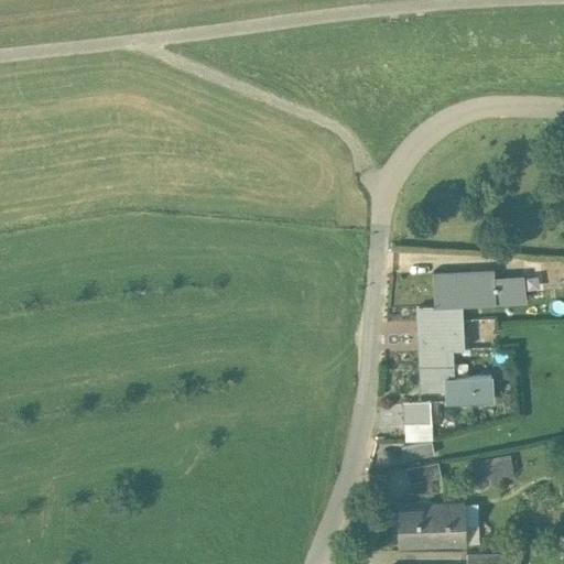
[(492,271),(432,274),(433,305),(434,306),(462,304),(507,302),(506,279),(494,279),(492,271)]
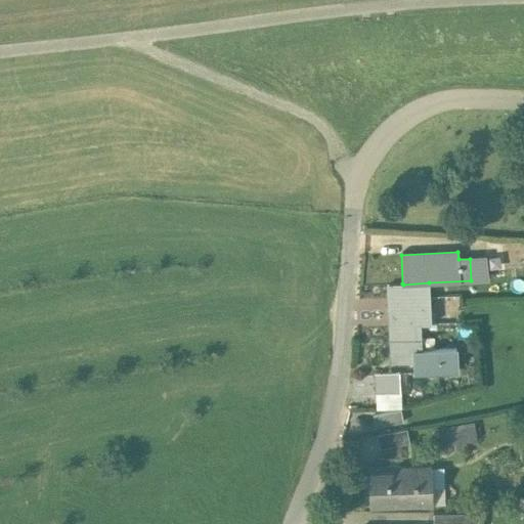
[(485,255),(470,256),(470,259),(471,280),(488,279),(485,255)]
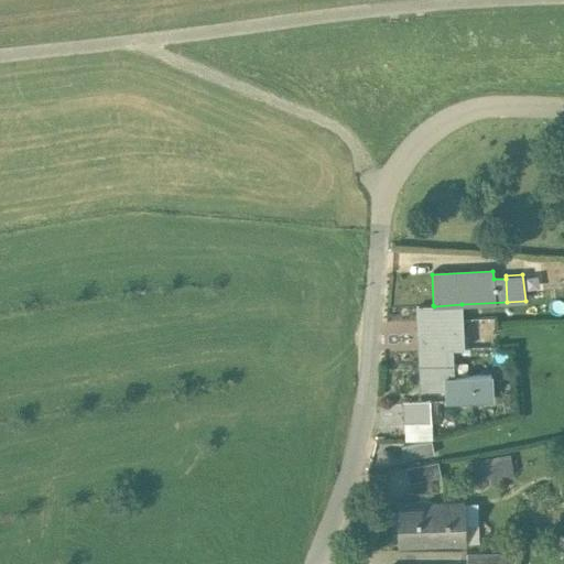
[(462,304),(434,306),(433,305),(418,306),(420,349),(418,349),(418,351),(420,350),(422,388),(420,388),(420,389),(445,388),(446,400),(491,398),(490,375),(453,377),(452,348),(464,348),(462,304)]
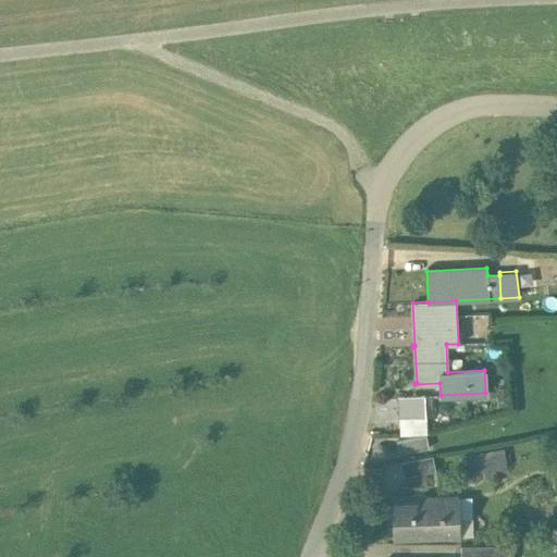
[(423,395),(398,396),(399,418),(425,417),(423,395)]
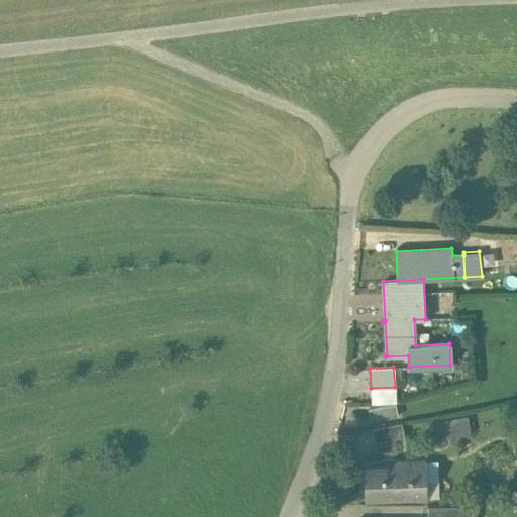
[(455,418),(432,423),(433,439),(444,436),(444,431),(456,429),(455,418)]
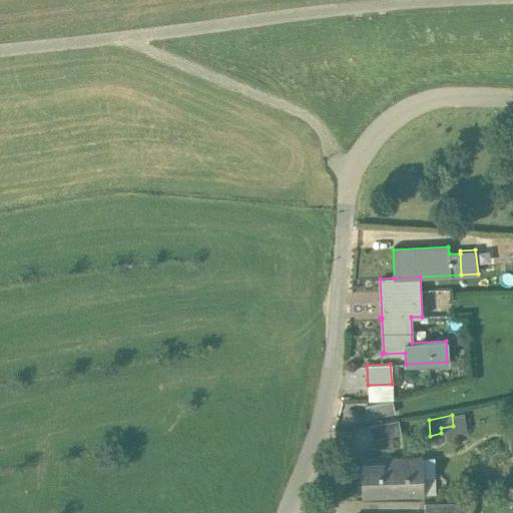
[(398,419),(368,424),(371,438),(401,432),(398,419)]
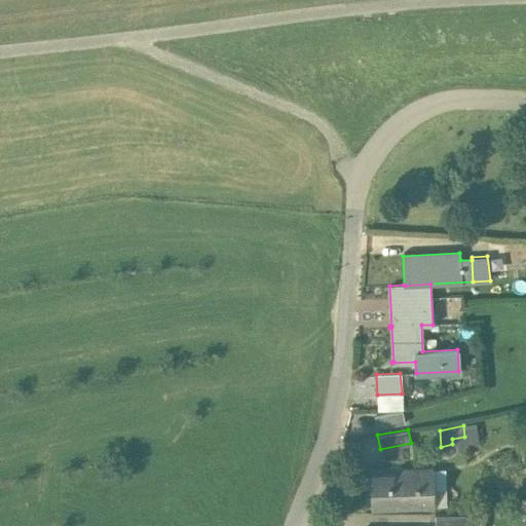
[(433,466),(369,468),(371,510),(434,506),(433,466)]
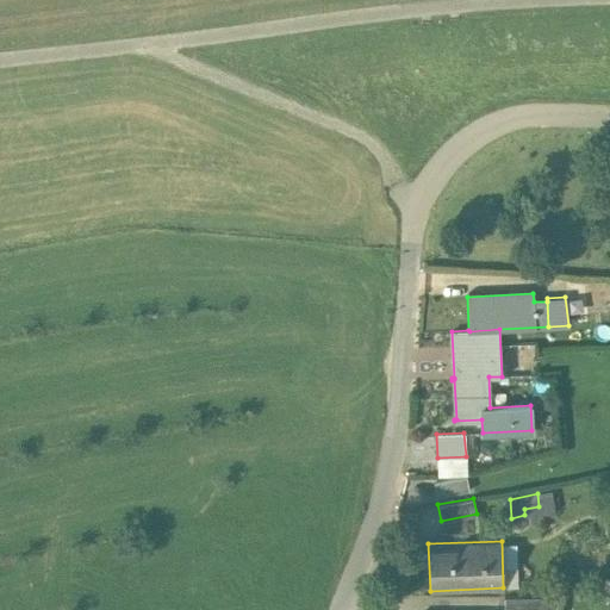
[(556,609),(556,595),(504,596),(504,609),(556,609)]
